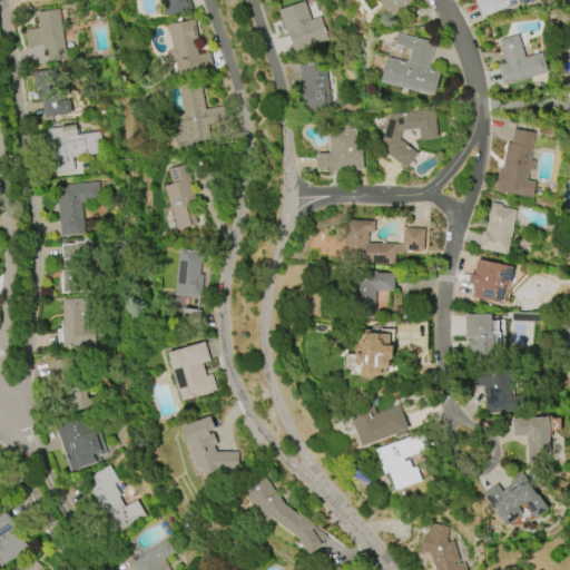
[(189,0),(193,8),(165,16),(159,0),(189,0)]
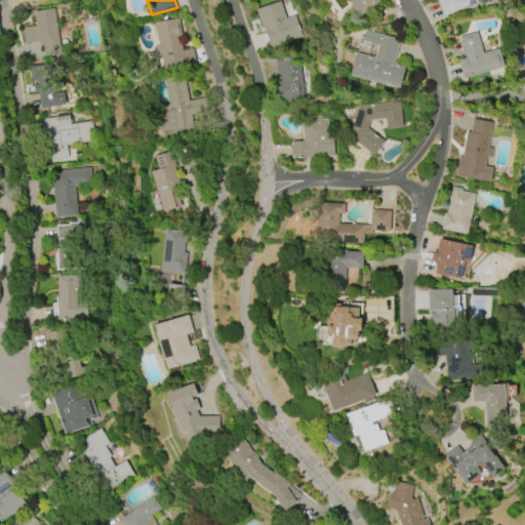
[(351,0),(379,0),(358,15),(348,2),(351,0)]
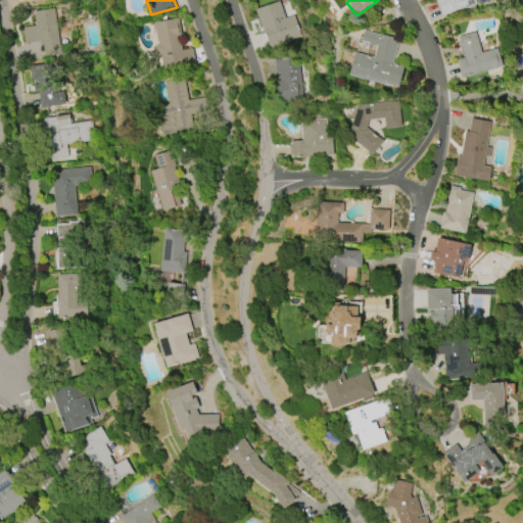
[(474,0),(476,3),(464,8),(464,7),(442,16),(435,0),(474,0)]
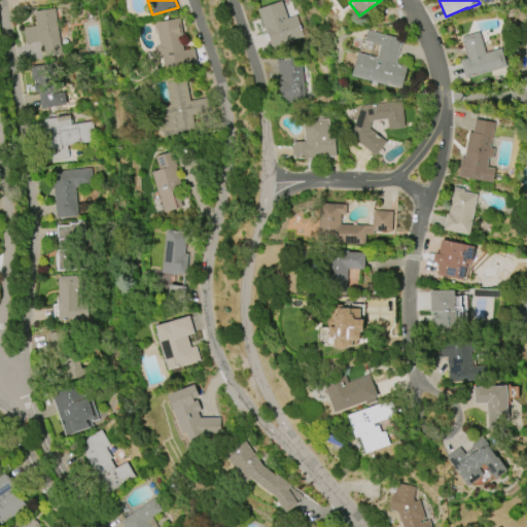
[(303,36),(271,47),(265,29),(264,30),(256,9),(280,1),(286,19),(295,15),(303,36)]
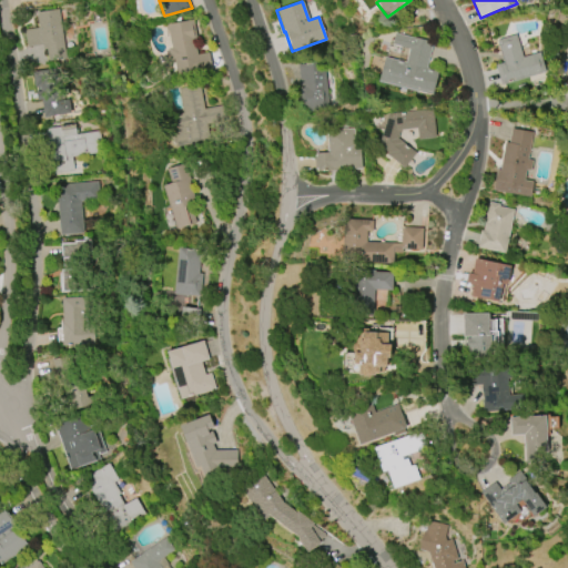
[(58,9),(66,59),(48,61),(46,49),(42,50),(42,46),(27,48),(24,30),(39,28),(36,12),(58,9)]
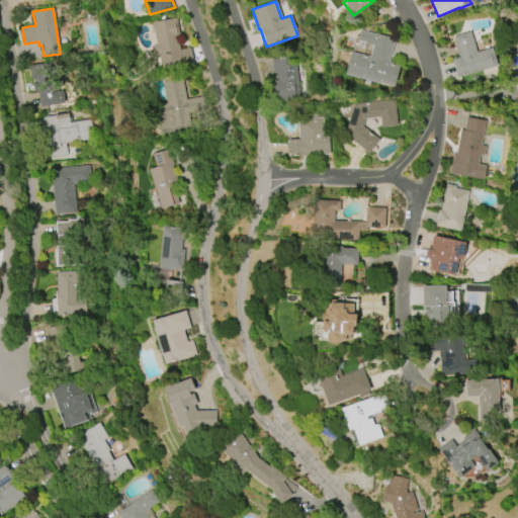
[(157,44),(153,22),(173,18),(174,20),(177,19),(180,37),(177,37),(180,50),(190,48),(193,64),(178,67),(178,66),(161,69),(159,56),(156,57),(154,45),(157,44)]
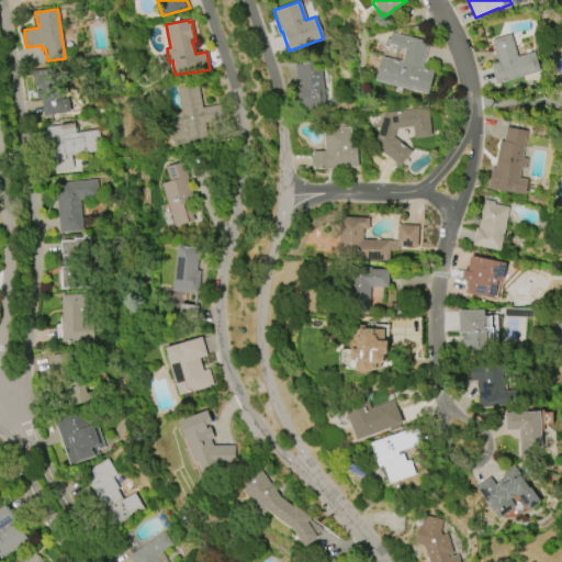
[(427,42),(420,67),(433,70),(427,94),(374,80),(380,57),(401,63),(405,48),(388,44),(391,33),(408,38),(408,37),(427,42)]
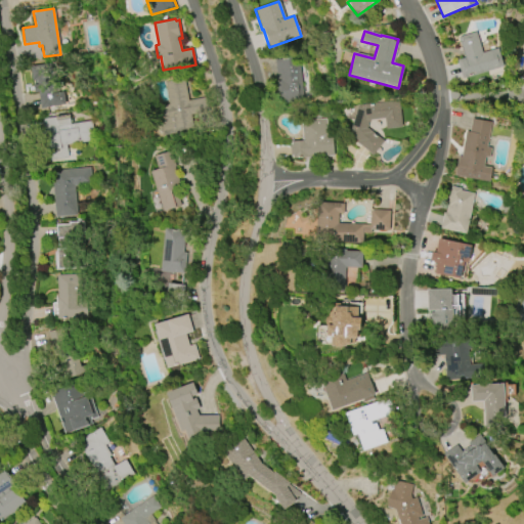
[(503,67),(463,78),(457,60),(465,58),(459,37),(476,32),(482,53),(497,48),(503,67)]
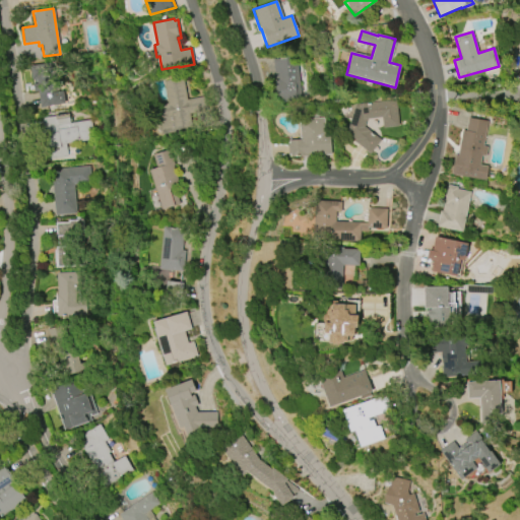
[(297,56),(301,101),(277,103),(273,59),(297,56)]
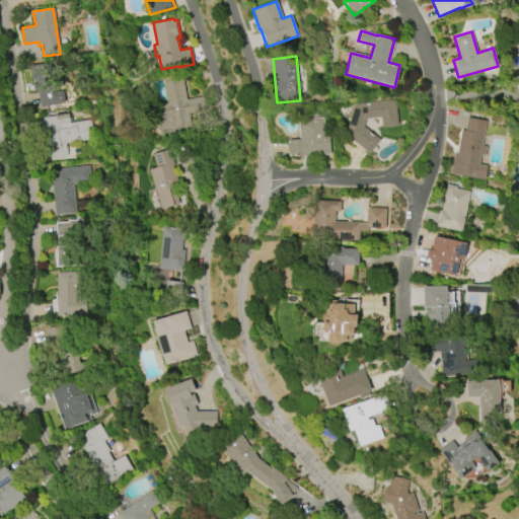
[(64,103),(40,106),(38,91),(34,91),(33,84),(35,83),(35,79),(30,79),(29,66),(49,64),(53,92),(63,91),(64,103)]
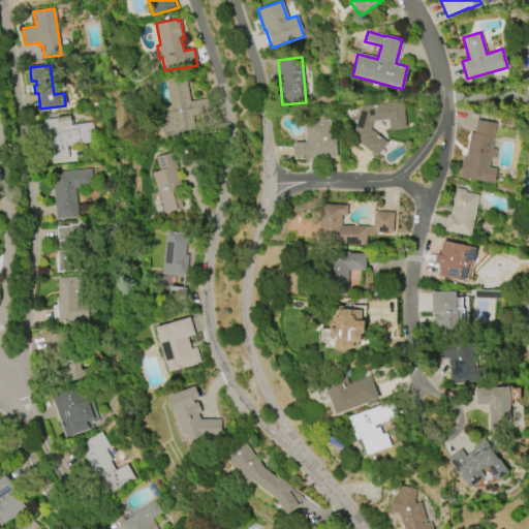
[(169,104),(165,83),(185,80),(189,101),(208,98),(211,113),(192,116),(194,129),(178,132),(179,134),(164,136),(158,127),(164,123),(161,106),(169,104)]
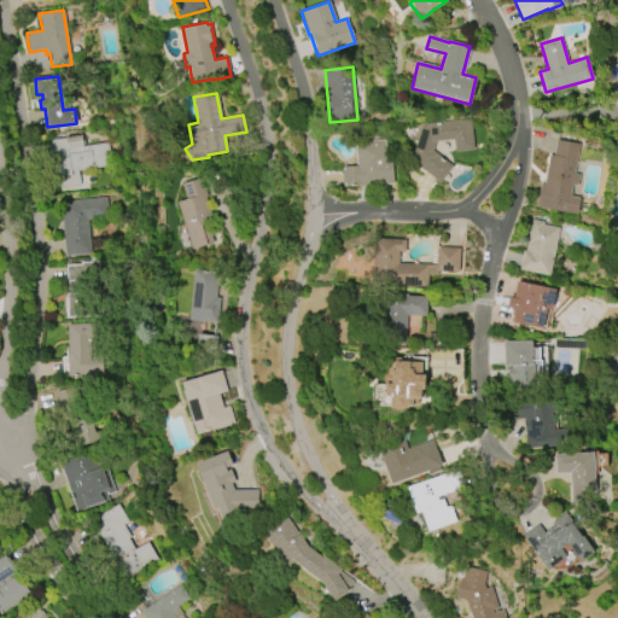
[(471,118),(474,151),(455,152),(453,139),(435,141),(432,151),(453,167),(439,182),(421,168),(423,165),(415,161),(418,158),(413,155),(423,124),(471,118)]
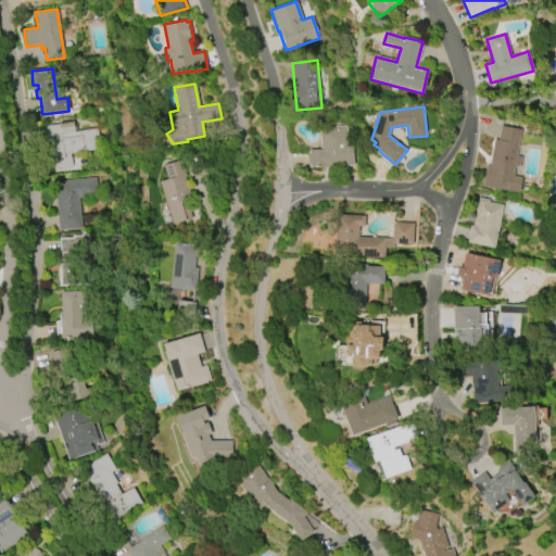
[(47,143),(43,126),(72,122),(74,131),(97,128),(100,149),(71,153),(73,166),(53,169),(52,162),(51,162),(48,143),(47,143)]
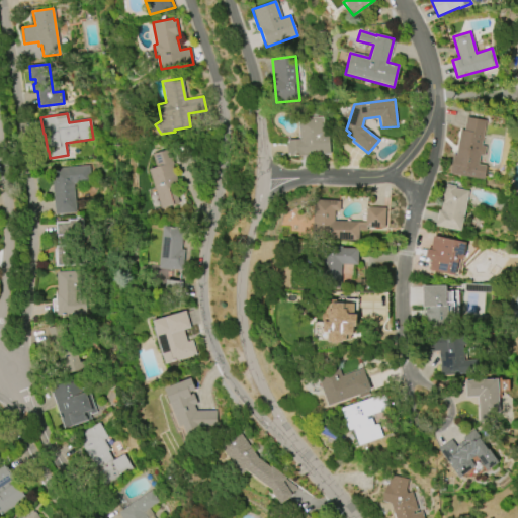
[(329,154),(288,157),(288,154),(287,154),(286,143),(287,143),(287,140),(298,140),(297,118),(322,117),(323,133),(328,132),(329,154)]
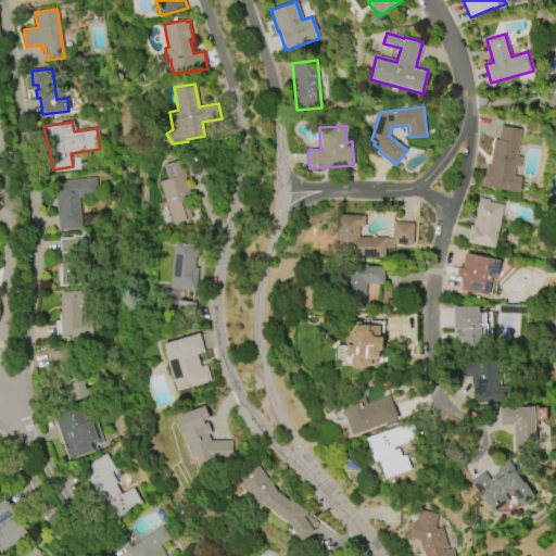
[(519,192),(482,186),(485,166),(490,166),(494,139),(498,140),(501,126),(520,129),(513,176),(521,177),(519,192)]
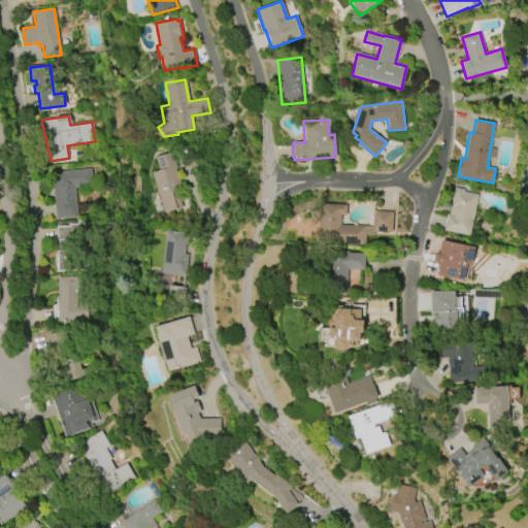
[(155,158),(171,152),(176,167),(175,168),(182,187),(176,189),(183,207),(164,213),(152,173),(159,170),(155,158)]
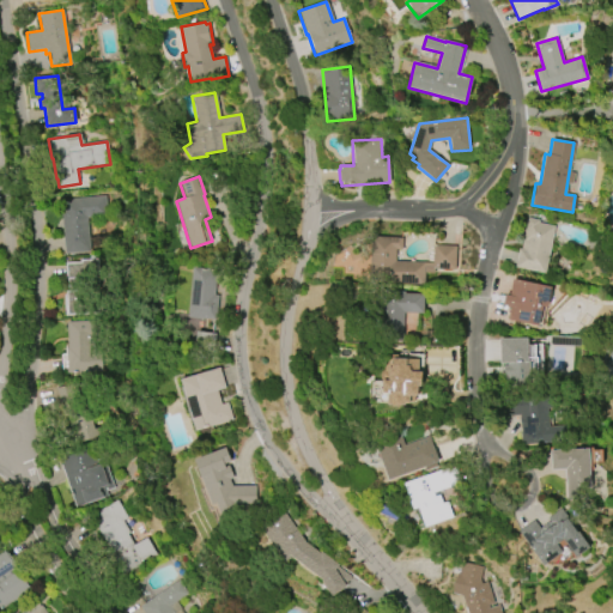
[(65,254),(60,200),(105,195),(107,217),(86,218),(90,252),(65,254)]
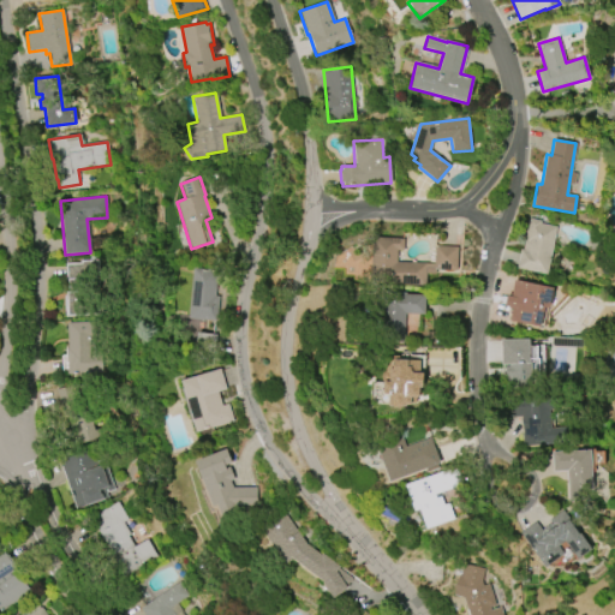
[(556,227),(547,274),(517,268),(520,250),(523,250),(529,219),(541,221),(539,224),(556,227)]
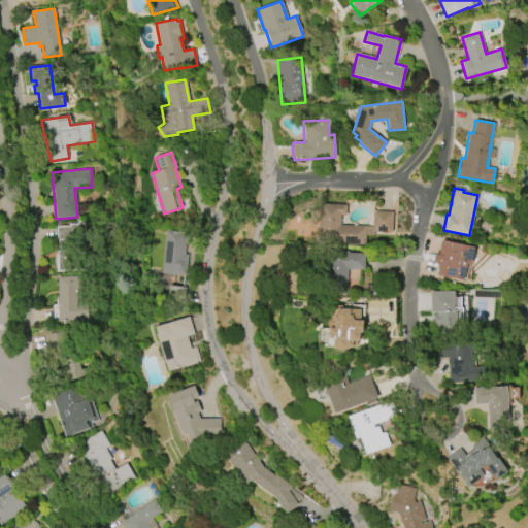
[(366,245),(318,242),(319,203),(347,205),(347,215),(340,215),(340,225),(373,227),(373,211),(393,212),(392,233),(374,232),(374,235),(366,235),(366,245)]
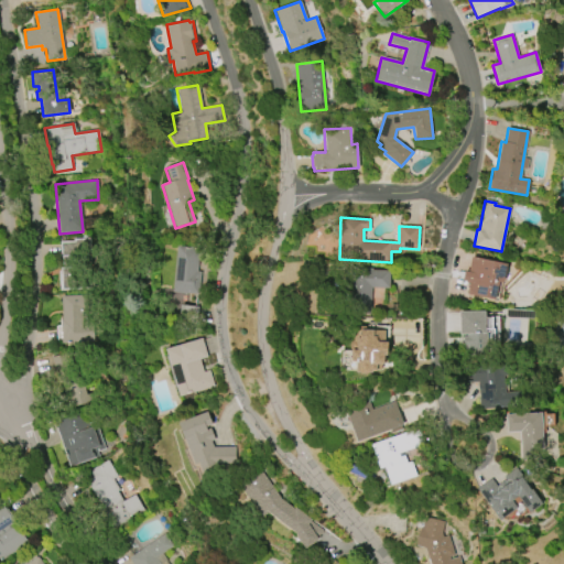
[(73,239),(90,238),(91,268),(87,268),(88,290),(60,291),(58,272),(61,272),(61,268),(63,268),(63,259),(61,259),(60,241),(73,241),(73,239)]
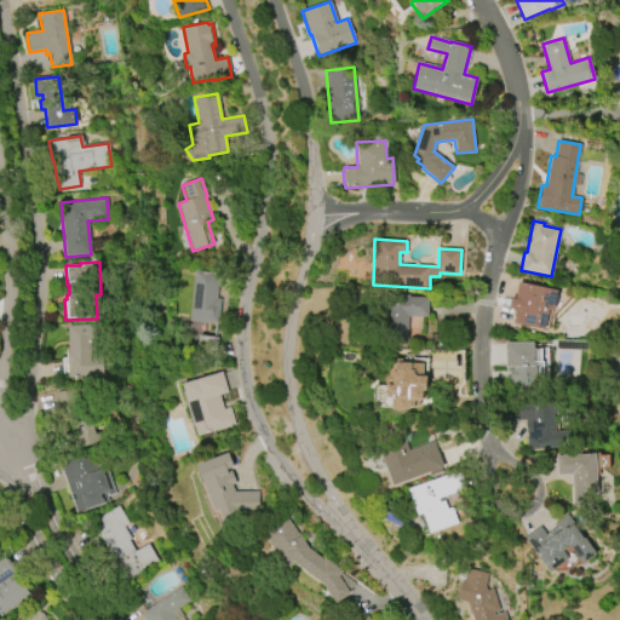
[(190,321),(195,270),(219,273),(217,298),(220,299),(218,323),(190,321)]
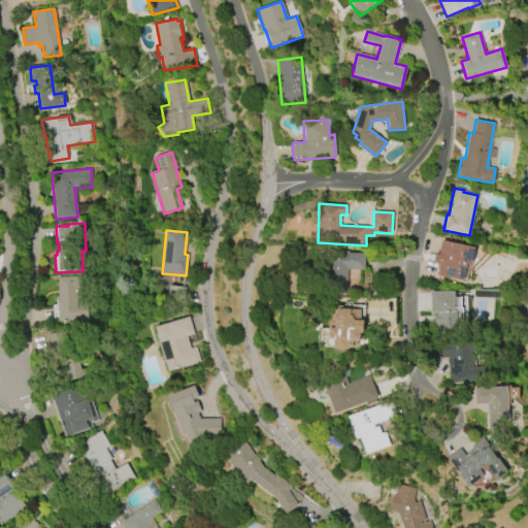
[(432,263),(434,254),(438,255),(441,240),(474,248),(470,265),(466,264),(463,281),(437,275),(440,264),(432,263)]
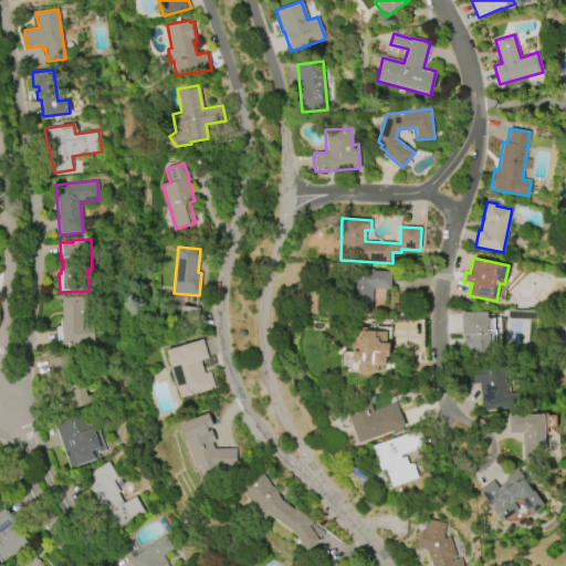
[(374,271),(391,272),(390,290),(373,289),(371,315),(355,314),(355,306),(350,306),(352,282),(346,282),(346,270),(359,271),(359,269),(374,270),(374,271)]
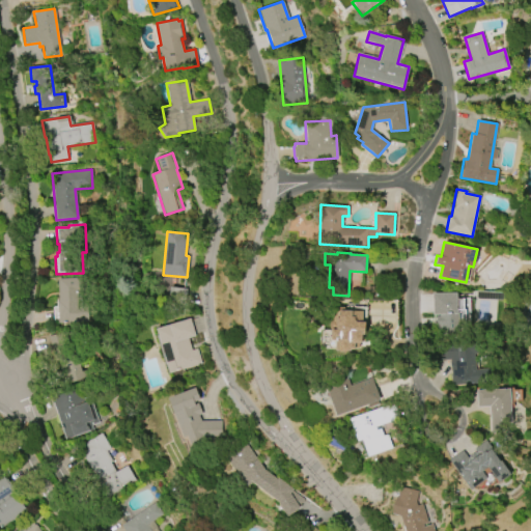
[(58,324),(57,302),(58,302),(57,279),(82,278),(83,289),(78,289),(78,303),(87,302),(88,322),(58,324)]
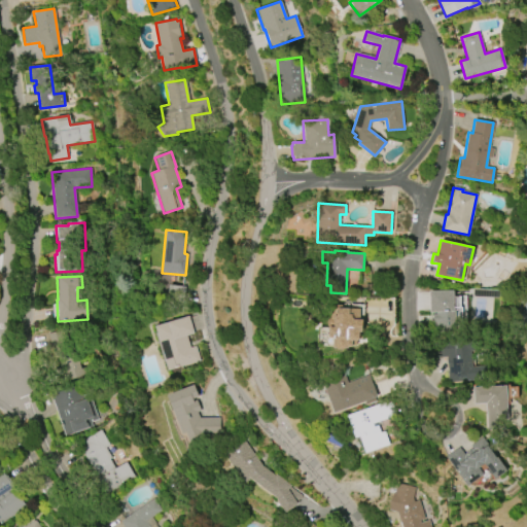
[(429,313),(429,291),(453,291),(453,311),(454,311),(455,332),(438,334),(437,322),(432,322),(432,314),(435,314),(435,313),(429,313)]
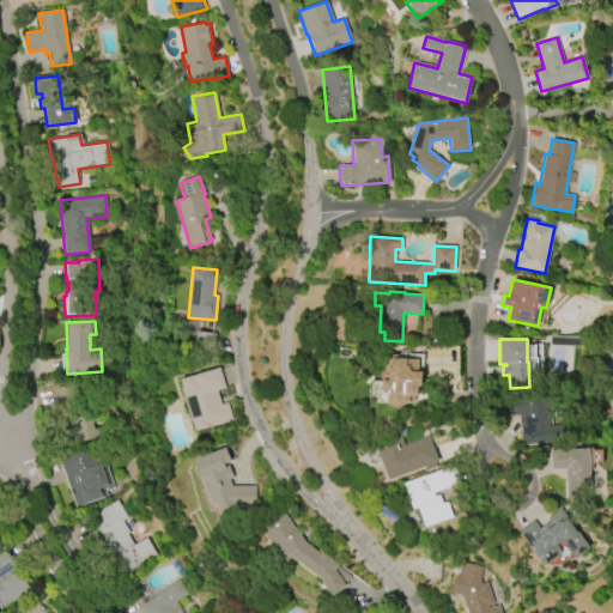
[(542,370),(541,345),(528,345),(529,370),(542,370)]
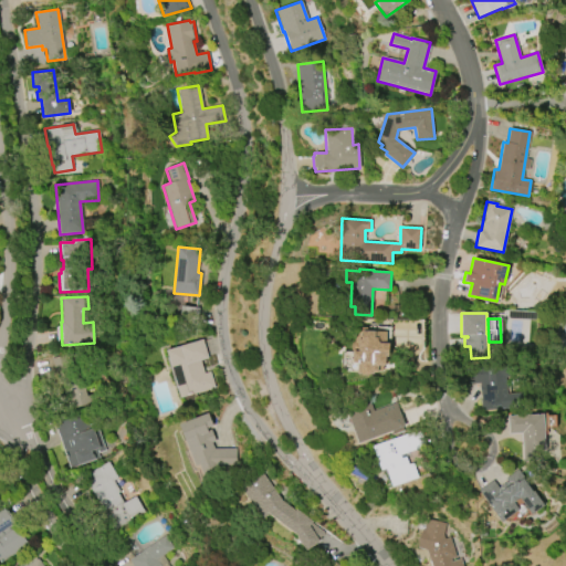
[(355,341),(355,336),(362,336),(362,331),(386,332),(386,344),(388,344),(387,357),(385,357),(384,366),(377,366),(377,373),(373,373),(373,374),(368,374),(368,375),(360,375),(360,374),(357,374),(357,363),(353,363),(353,352),(350,349),(350,347),(350,345),(352,343),(355,341)]
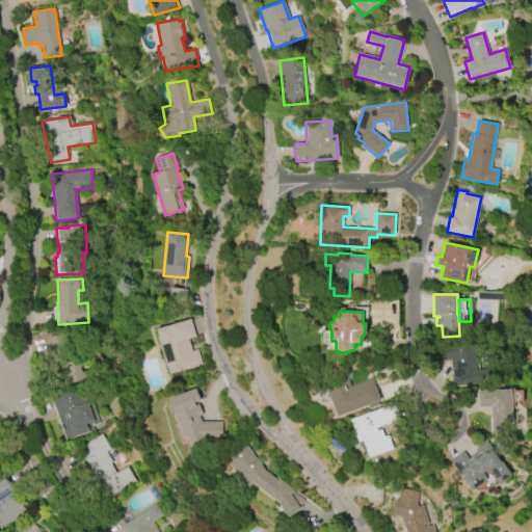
[(169,374),(156,329),(190,319),(195,337),(188,339),(191,351),(197,349),(202,364),(169,374)]
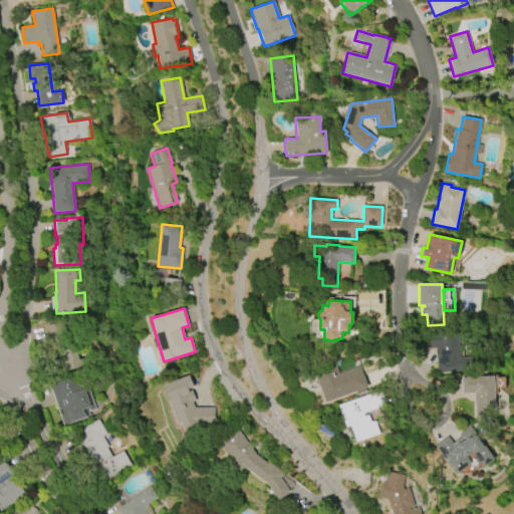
[(83,358),(85,365),(60,372),(54,353),(58,352),(56,345),(53,346),(47,325),(66,320),(72,343),(79,341),(80,345),(75,347),(78,359),(83,358)]
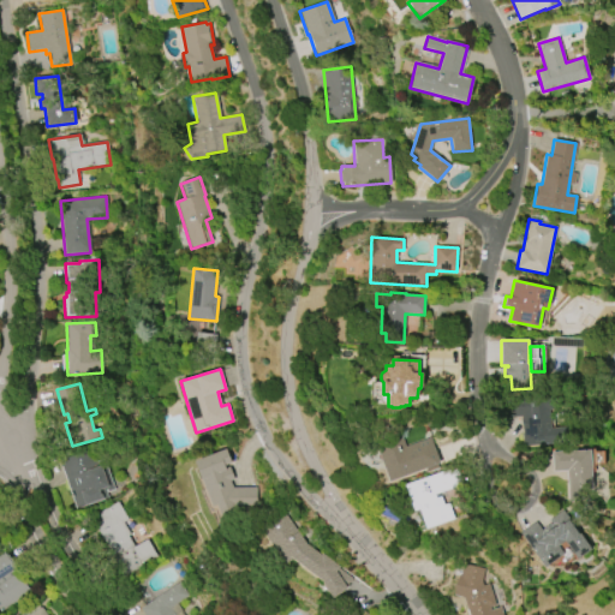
[(523,447),(519,416),(508,417),(506,399),(525,396),(526,401),(551,399),(553,410),(549,411),(550,429),(565,427),(566,442),(523,447)]
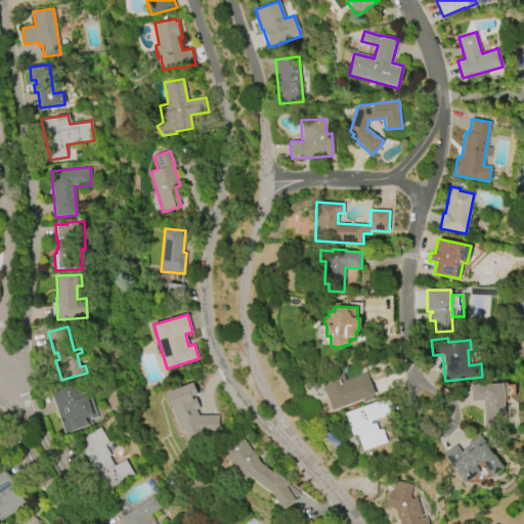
[(375,395),(332,410),(319,378),(341,369),(345,382),(366,374),(375,395)]
